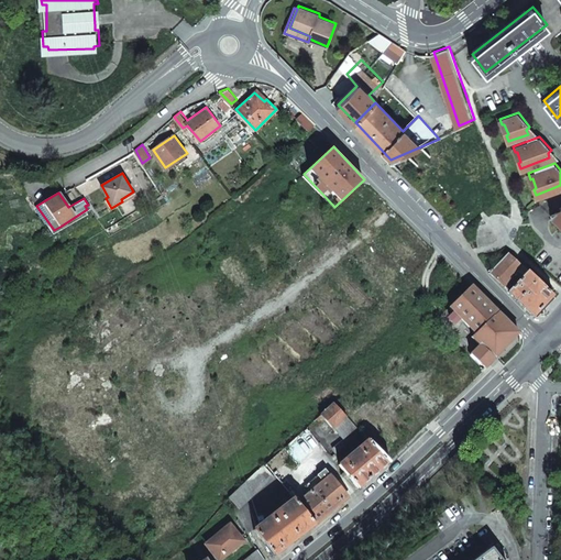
[(505,284),(524,263),(509,250),(491,270),(505,284)]
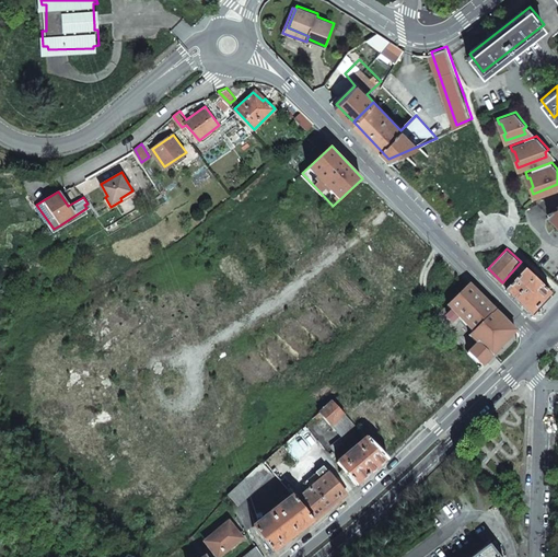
[(507,289),(535,314),(551,297),(555,293),(526,267),(507,289)]
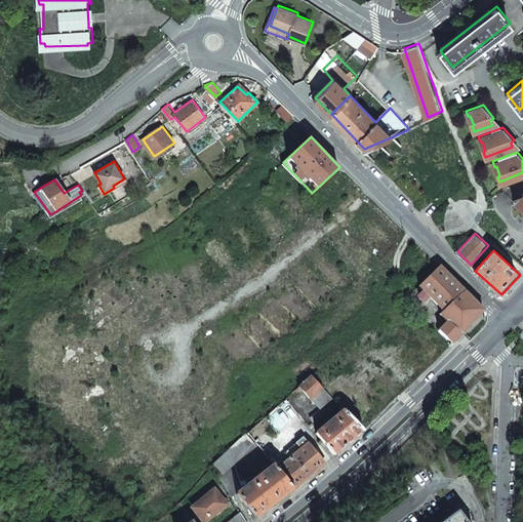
[(441,264),(421,281),(418,284),(419,285),(429,294),(440,307),(437,310),(446,320),(439,327),(452,340),(485,308),(441,264)]
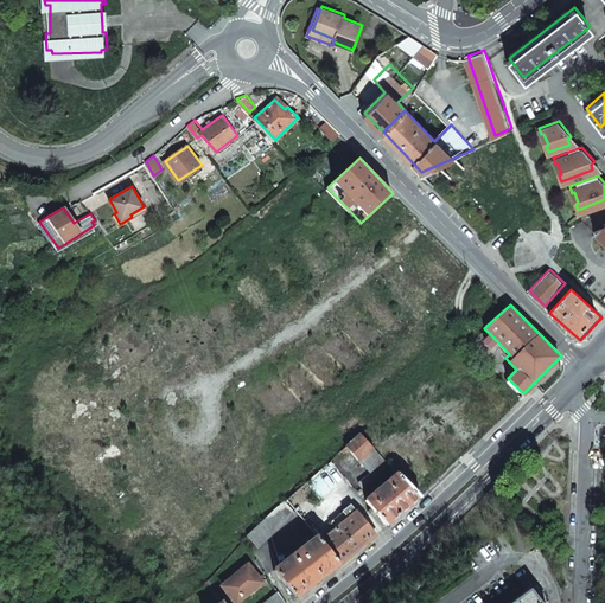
[(399,474),(419,495),(459,457),(421,418),(412,428),(428,447),(416,457),(411,462),(399,474)]
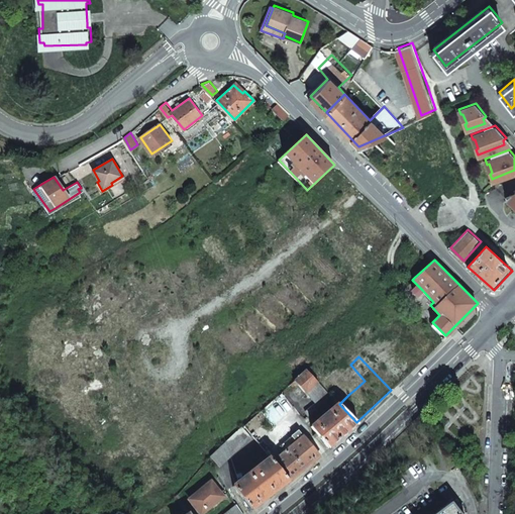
[(308,391),(319,381),(307,368),(296,377),(308,391)]
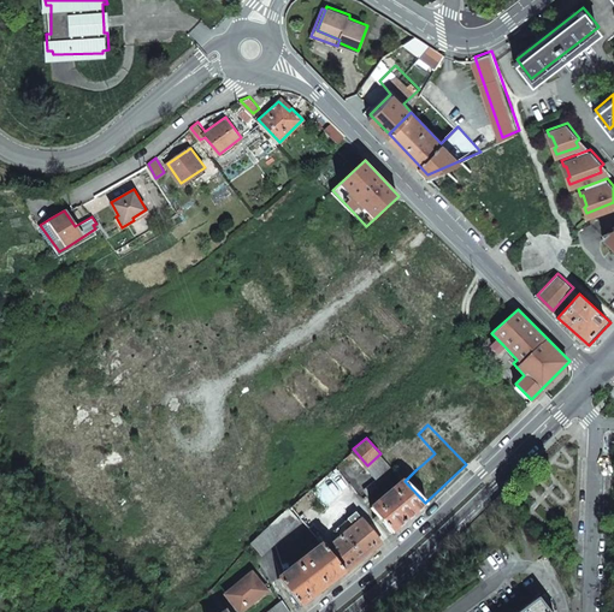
[(370,491),(395,470),(381,453),(367,465),(366,467),(373,476),(365,483),(370,491)]
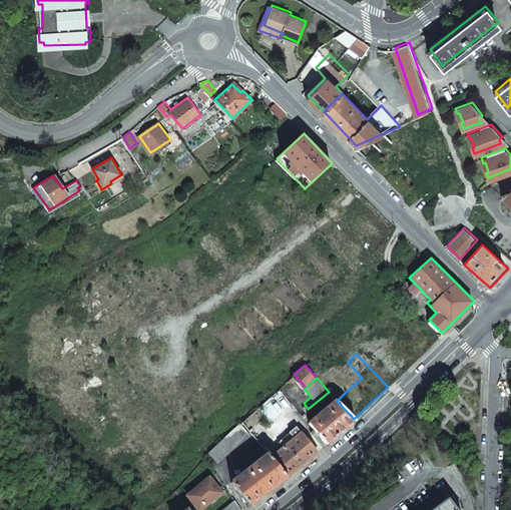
[(348,382),(343,386),(347,391),(352,387),(348,382)]
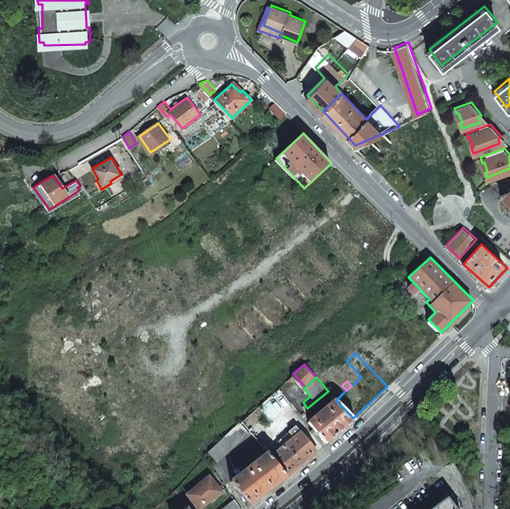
[(286,408),(290,401),(280,386),(274,391),(286,408)]
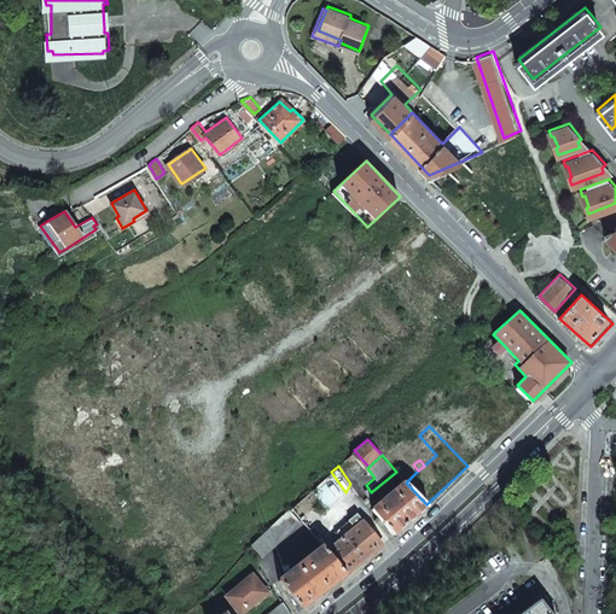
[(346,492),(331,472),(291,506),(303,520),(308,526),(326,509),(346,493),(346,492)]
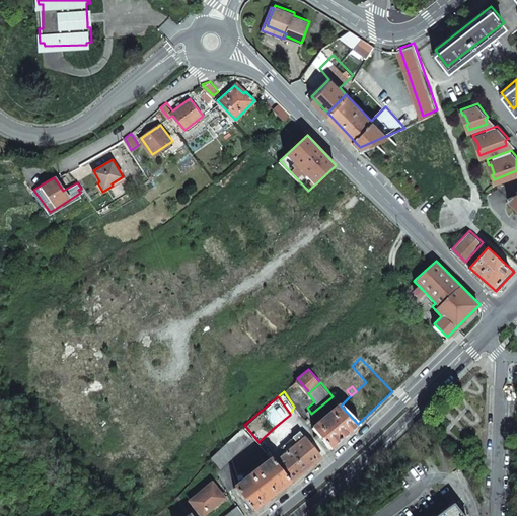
[(358,424),(341,406),(340,403),(313,426),(318,433),(330,447),(358,424)]
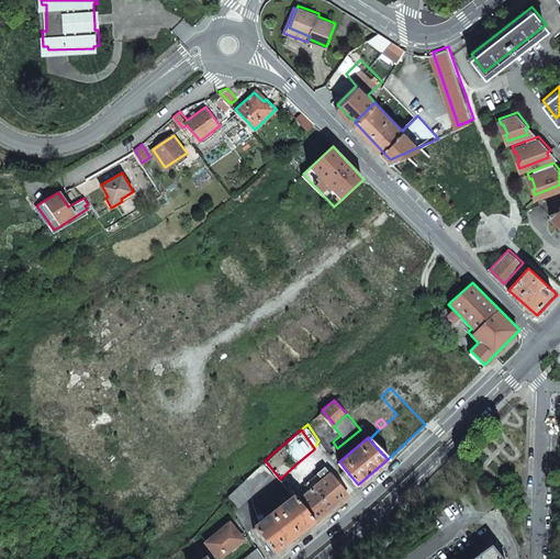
[(459,467),(468,459),(458,448),(450,457),(459,467)]
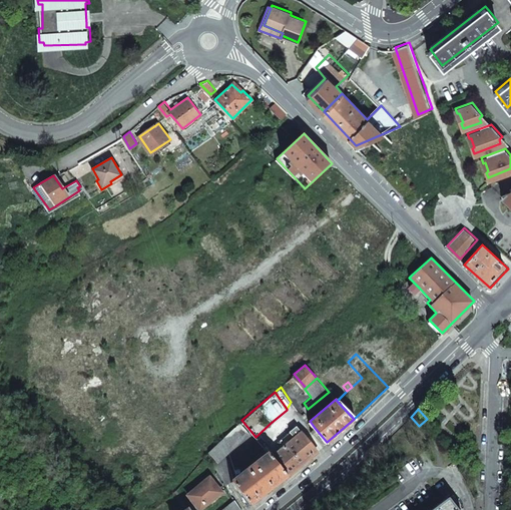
[(210,450),(219,461),(251,432),(241,420),(210,450)]
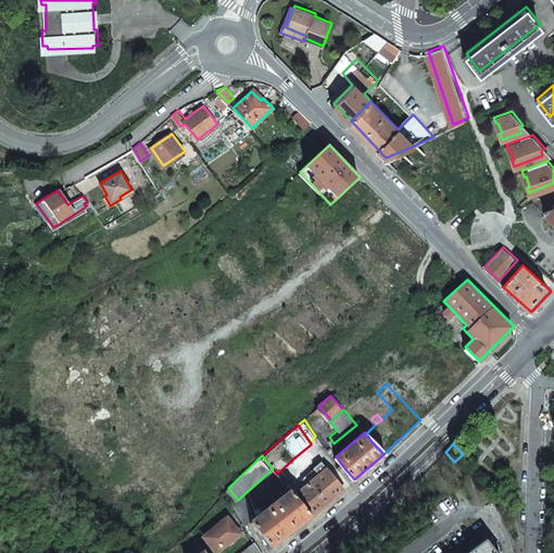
[(293,459),(277,474),(291,490),(294,494),(313,479),(293,459)]
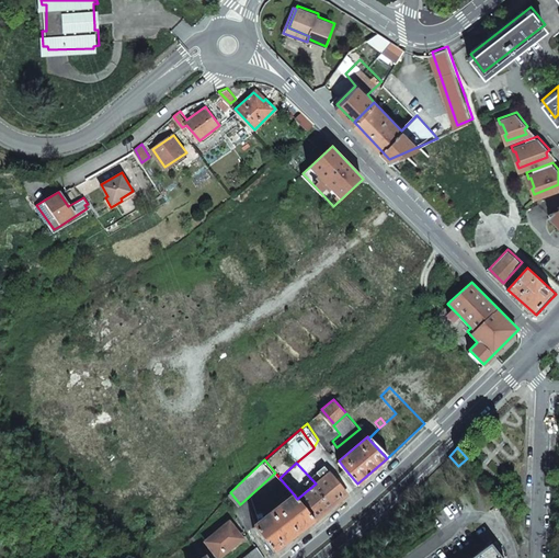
[(297,499),(315,520),(348,491),(324,465),(318,470),(322,478),(316,484),(297,499)]
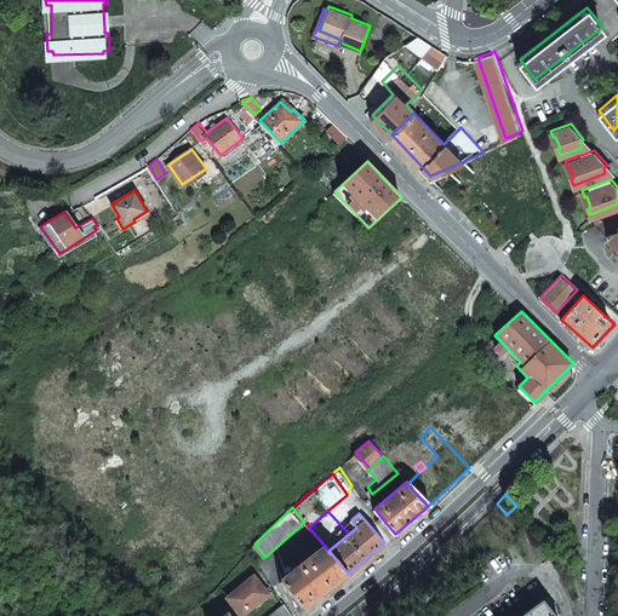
[(392,536),(395,534),(381,517),(378,519),(392,536)]
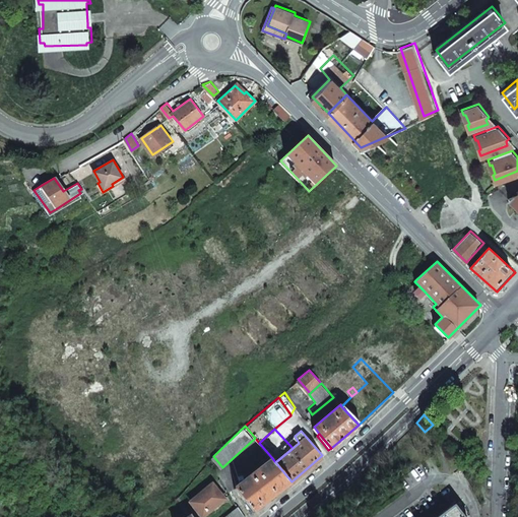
[(292,481),(275,462),(272,458),(236,488),(251,507),(254,511),(292,481)]
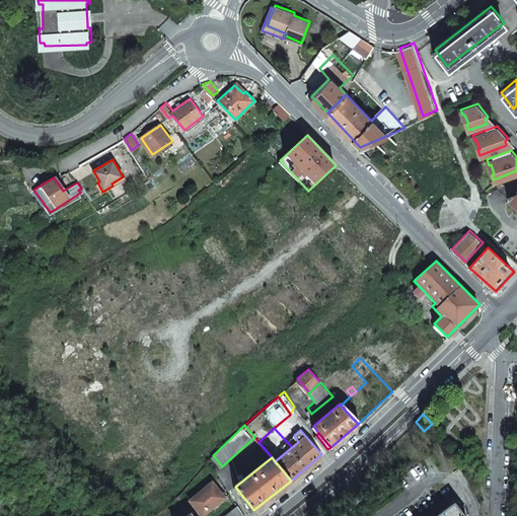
[(191,499),(203,514),(226,496),(213,482),(191,499)]
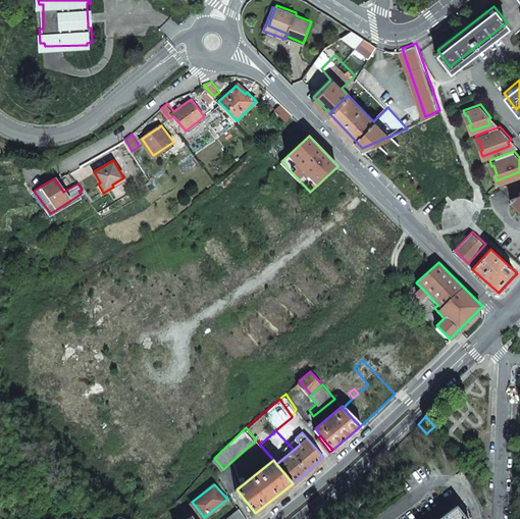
[(466,518),(456,505),(435,518),(466,518)]
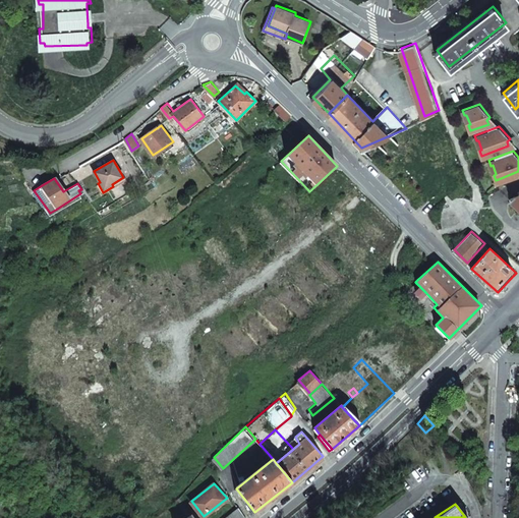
[(223,517),(245,517),(247,517),(239,507),(223,517)]
